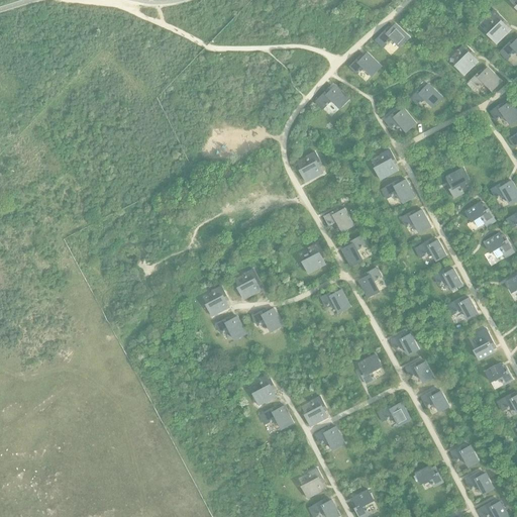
[(494,9),(487,17),(489,19),(496,26),(487,34),(496,43),(510,30),(505,24),(507,22),(497,12),(494,9)]
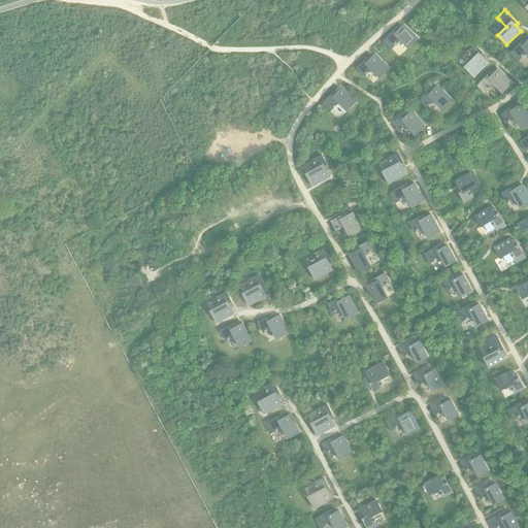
[(386,38),(383,41),(391,48),(394,46),(400,39),(408,47),(418,38),(403,25),(398,30),(396,28),(386,38)]
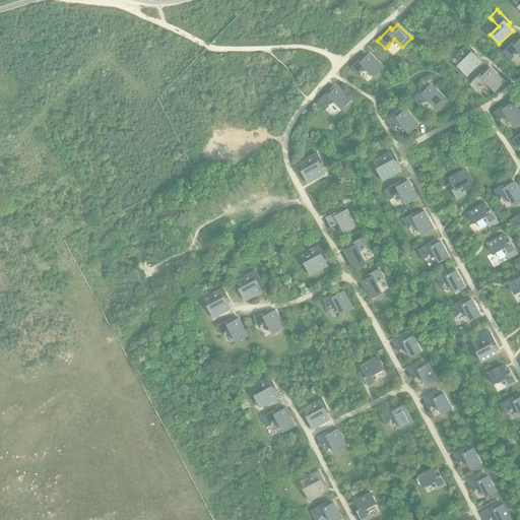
[(505,50),(502,52),(510,60),(512,57),(519,51),(519,52),(519,38),(517,42),(515,40),(505,50)]
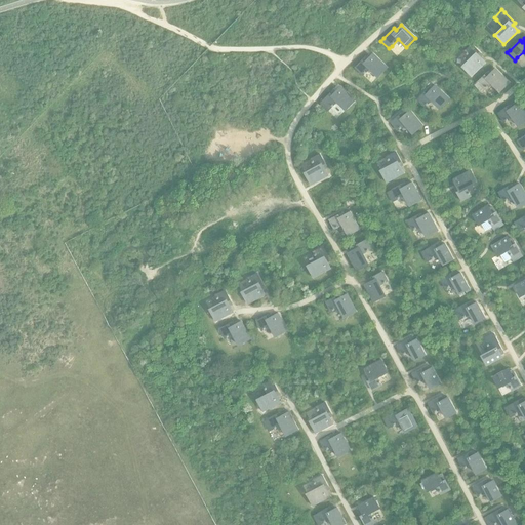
[(485,63),(480,56),(481,54),(472,44),(463,52),(471,58),(461,67),(471,76),(485,63)]
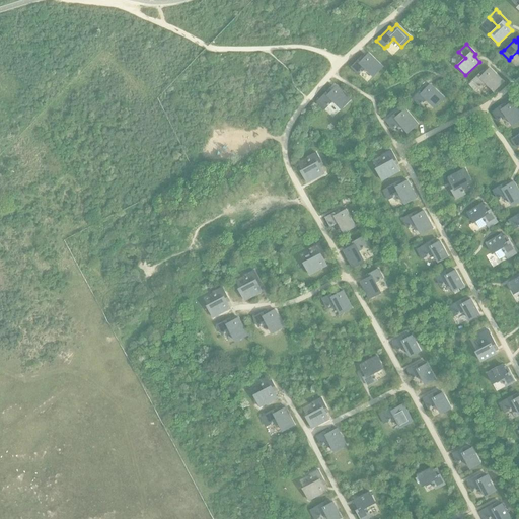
[(382,67),(368,53),(363,59),(361,57),(351,67),(359,74),(365,68),(373,76),(382,67)]
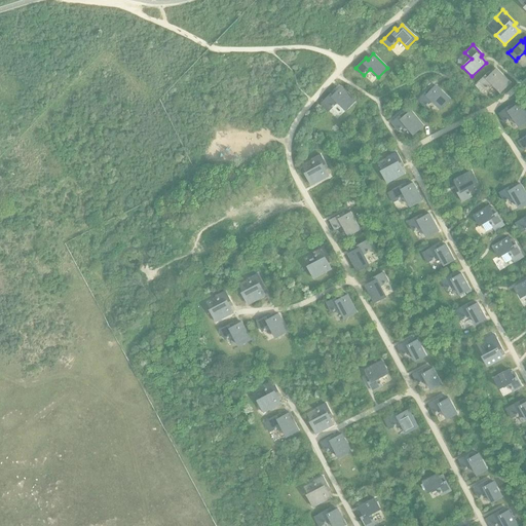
[(488,72),(475,85),(482,94),(492,83),(500,91),(510,83),(496,69),(490,74),(488,72)]
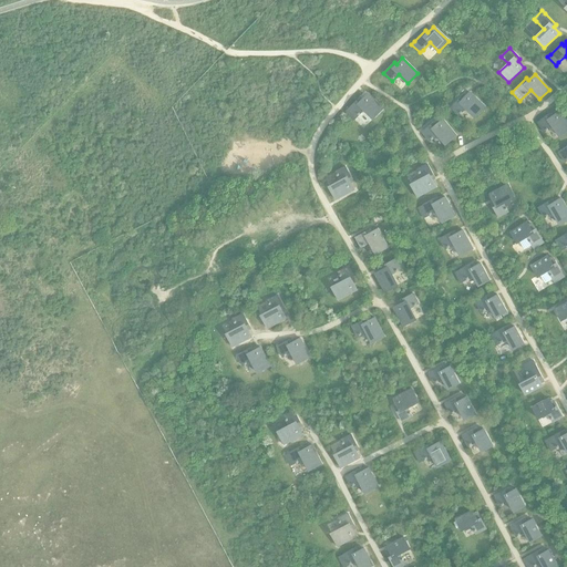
[(485,106),(468,92),(463,99),(461,96),(451,107),(459,115),(465,109),(475,117),(485,106)]
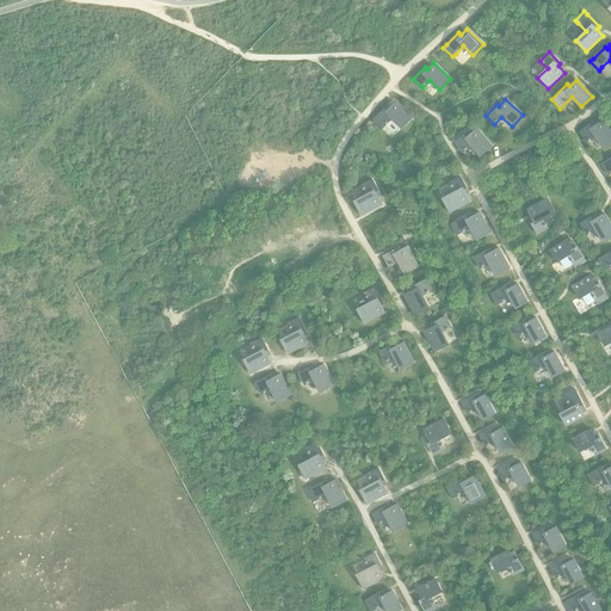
[(387,105),(372,121),(381,129),(392,118),(402,128),(413,117),(396,100),(389,107),(387,105)]
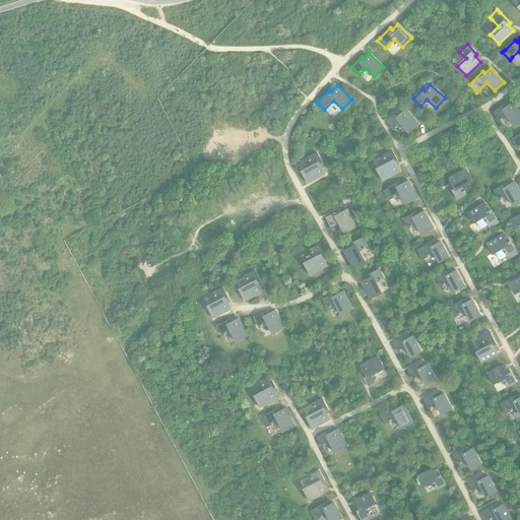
[(519,120),(519,112),(513,102),(506,107),(505,105),(493,112),(499,121),(507,116),(513,125),(519,120)]
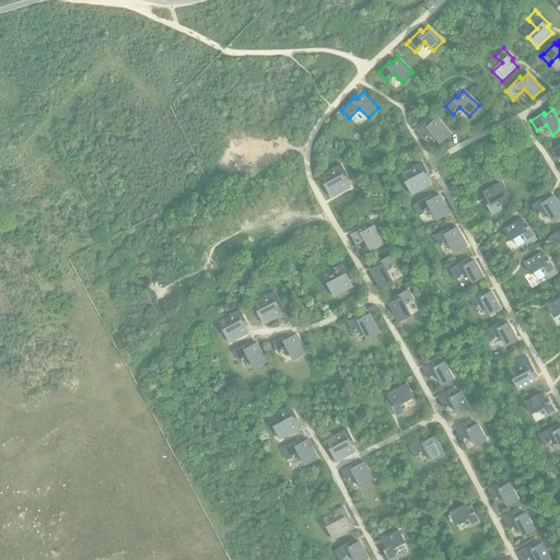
[(451,135),(436,117),(430,123),(429,120),(417,130),(424,139),(432,133),(440,143),(451,135)]
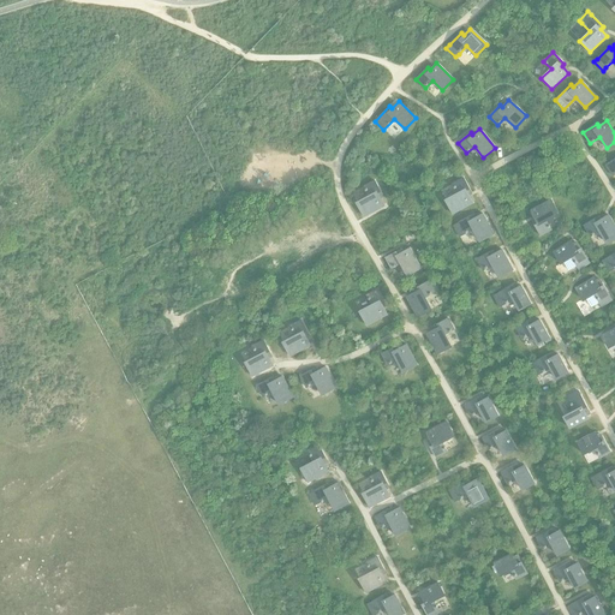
[(473,203),(469,195),(471,192),(464,178),(452,184),(458,193),(445,201),(452,214),(473,203)]
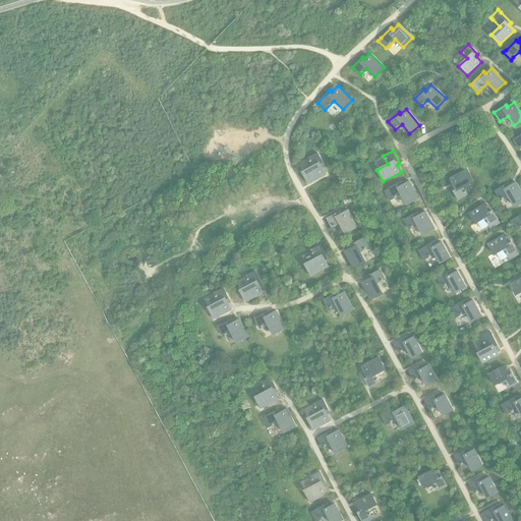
[(326,174),(322,167),(324,166),(317,153),(307,158),(312,166),(301,172),(307,183),(326,174)]
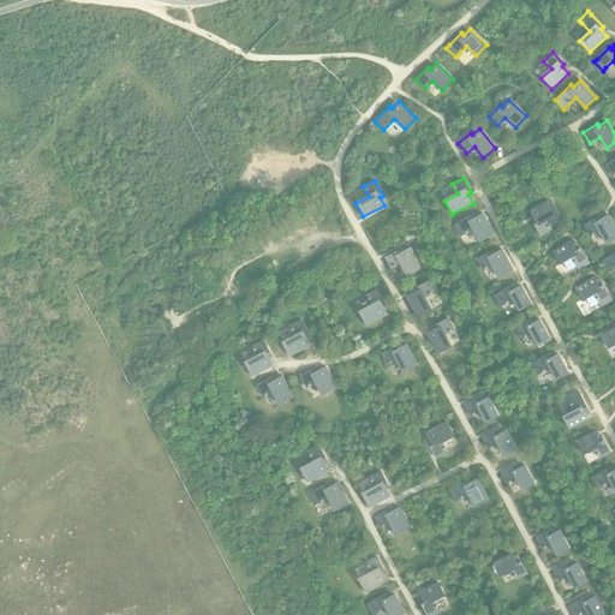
[(545,220),(559,213),(551,199),(530,210),(535,219),(532,221),(539,236),(551,230),(545,220)]
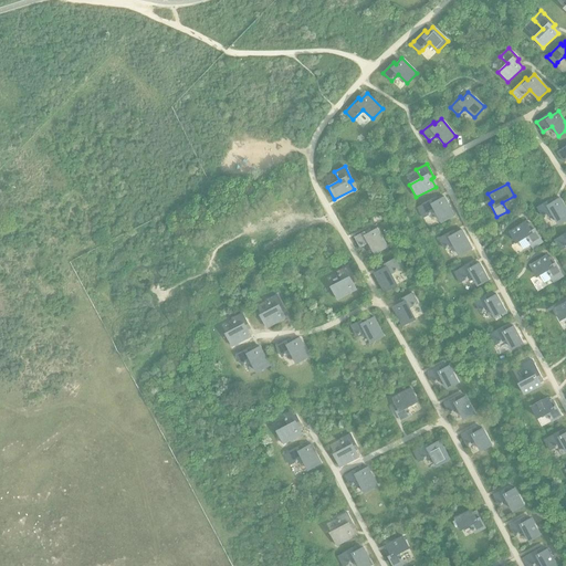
[(421,206),(417,207),(422,218),(427,216),(436,211),(441,222),(454,216),(443,197),(436,200),(435,198),(421,206)]
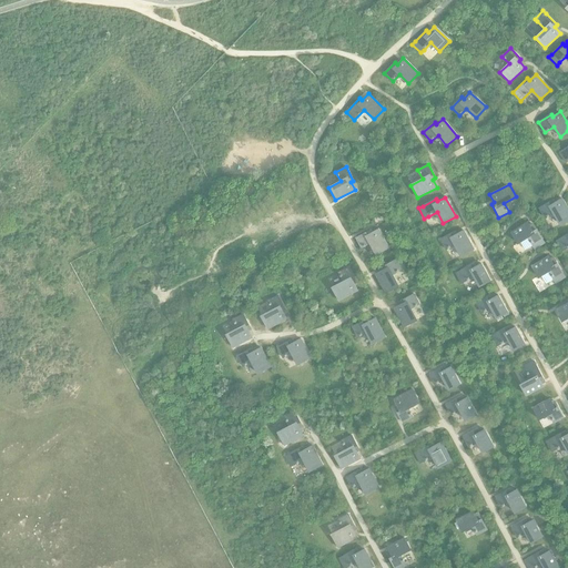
[(567,219),(567,209),(561,199),(554,203),(553,201),(539,209),(545,219),(554,213),(560,224),(567,219)]
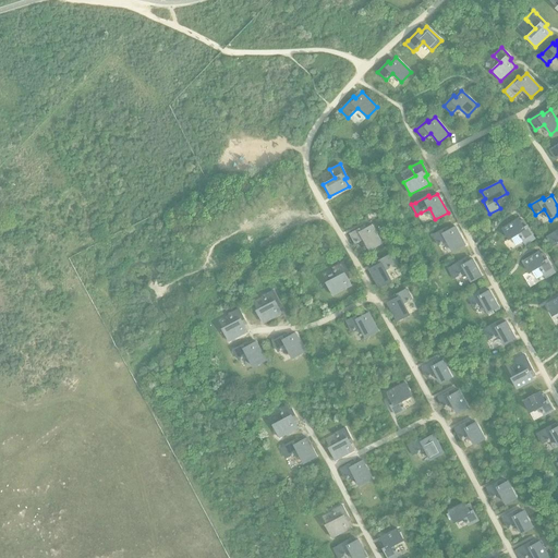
[(518,218),(502,229),(508,239),(511,237),(516,245),(522,241),(523,241),(524,244),(534,238),(533,235),(523,220),(521,222),(518,218)]
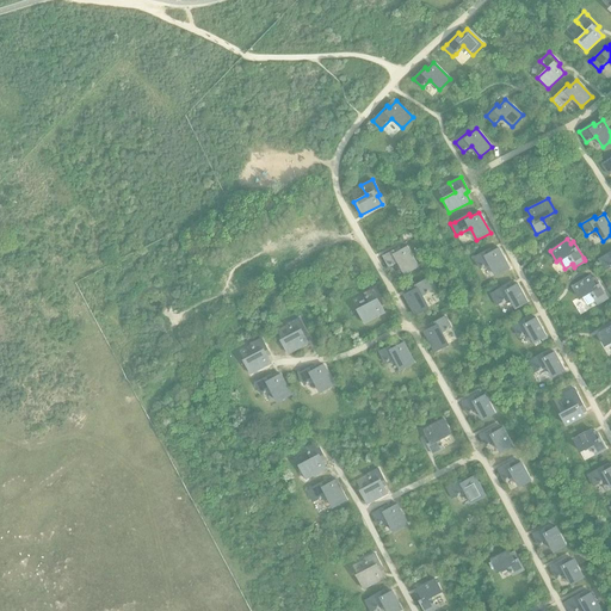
[(418,266),(407,246),(399,251),(397,248),(383,255),(389,266),(399,261),(405,273),(418,266)]
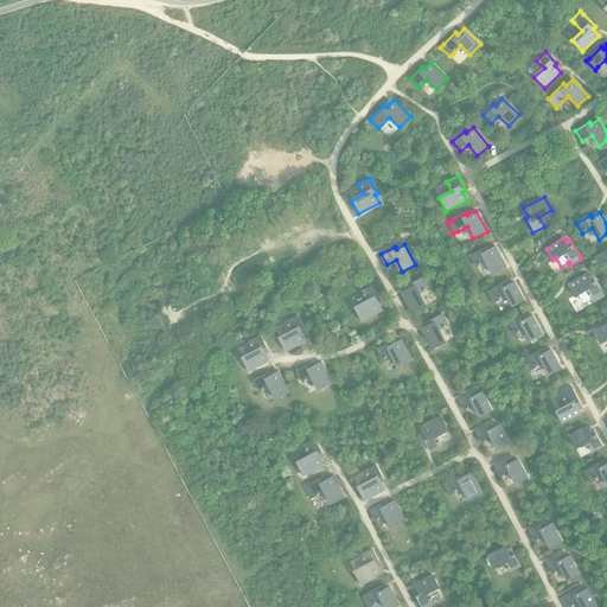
[(506,267),(494,246),(486,250),(485,248),(471,255),(477,267),(486,261),(492,274),(506,267)]
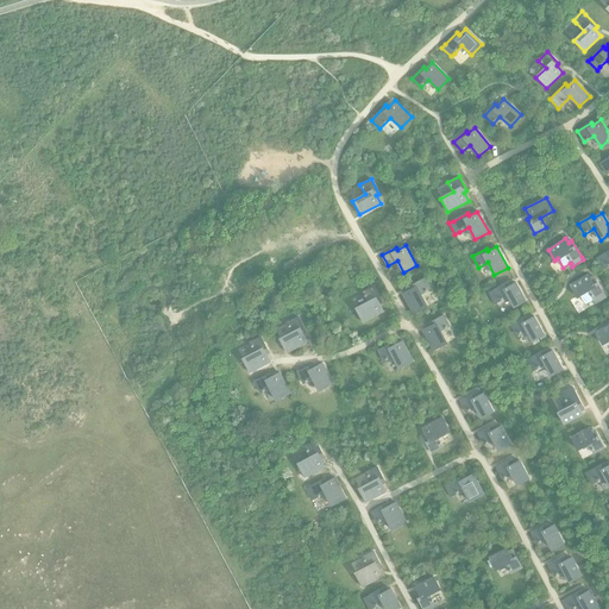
[(608,250),(600,256),(596,258),(602,269),(607,267),(608,264),(608,250)]
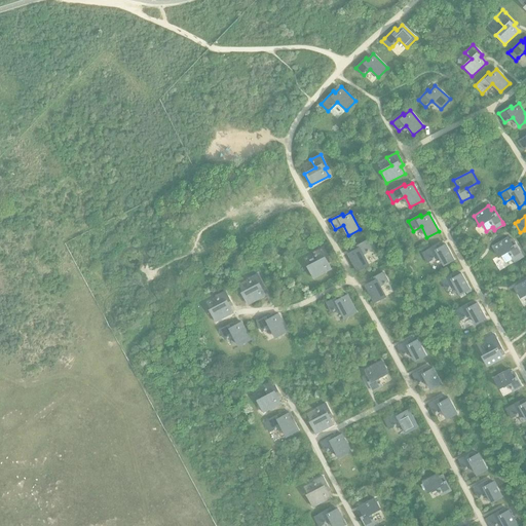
[(508,237),(492,247),(498,256),(500,255),(505,262),(512,259),(514,262),(523,257),(521,253),(513,239),(511,241),(508,237)]
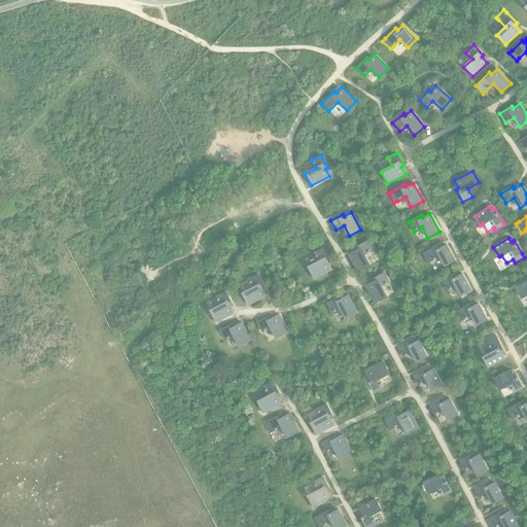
[(355,250),(348,254),(357,272),(370,266),(363,255),(372,250),(376,248),(371,239),(366,241),(354,248),(355,250)]
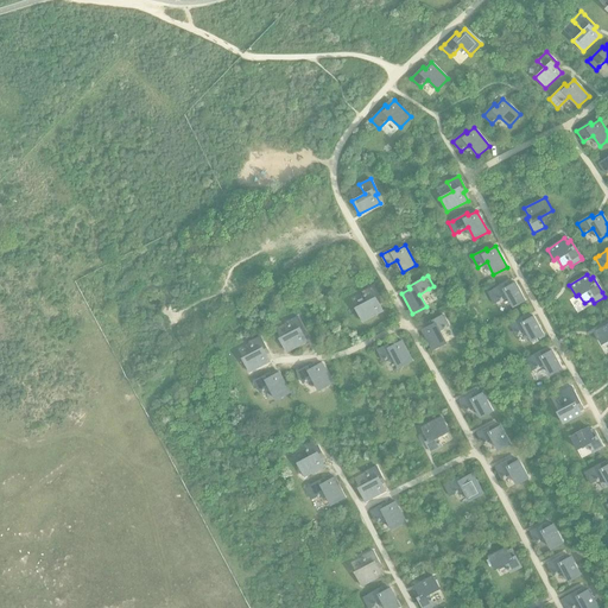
[(492,290),(488,292),(494,303),(498,301),(507,296),(513,306),(525,301),(514,282),(510,285),(508,282),(492,290)]
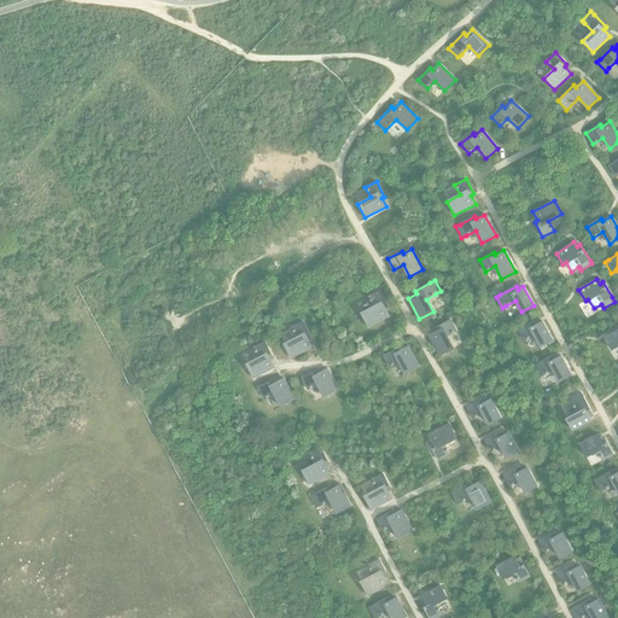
[(389,315),(385,307),(388,305),(379,291),(368,297),(373,307),(361,313),(368,327),(389,315)]
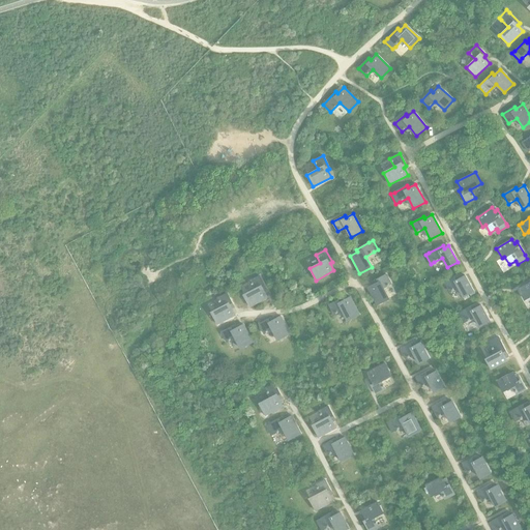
[(388,299),(383,288),(391,284),(386,274),(374,281),(375,284),(367,287),(377,305),(388,299)]
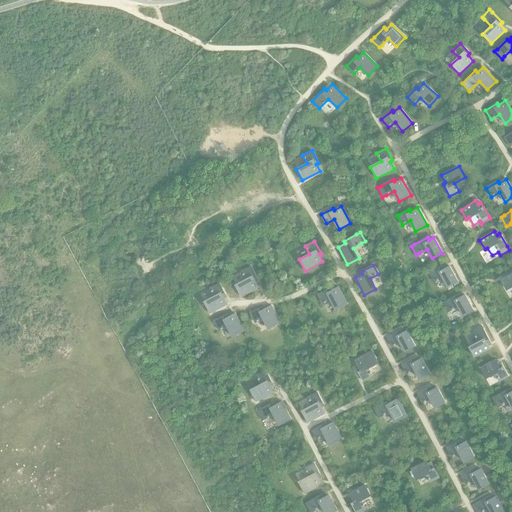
[(457,281),(449,266),(445,268),(443,265),(430,273),(435,282),(443,277),(448,286),(457,281)]
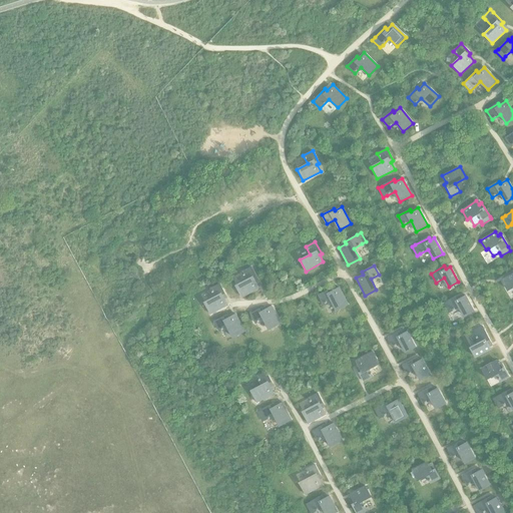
[(259,288),(255,281),(258,280),(251,268),(241,272),(245,280),(235,286),(241,297),(259,288)]
